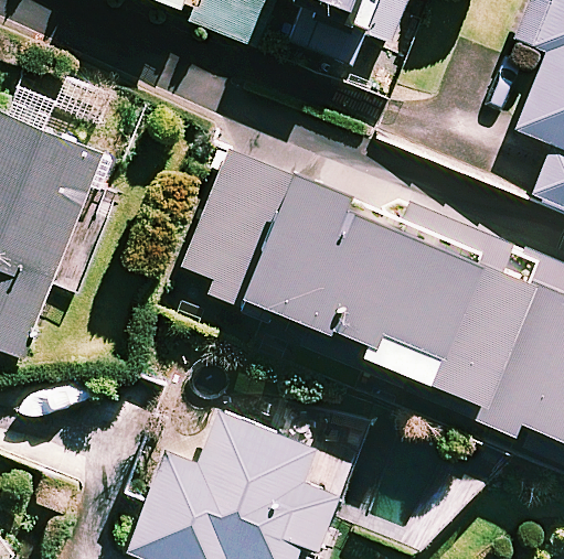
[(273,0),(219,0),(208,30),(254,47),(273,0)]
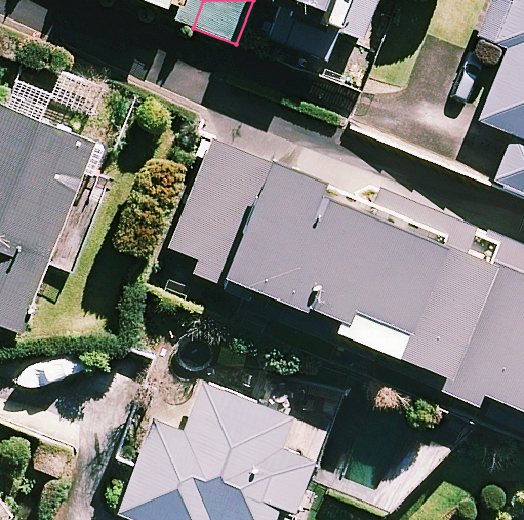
[(285,0),(290,2),(270,60),(320,78),(336,31),(361,39),(374,0),(285,0)]
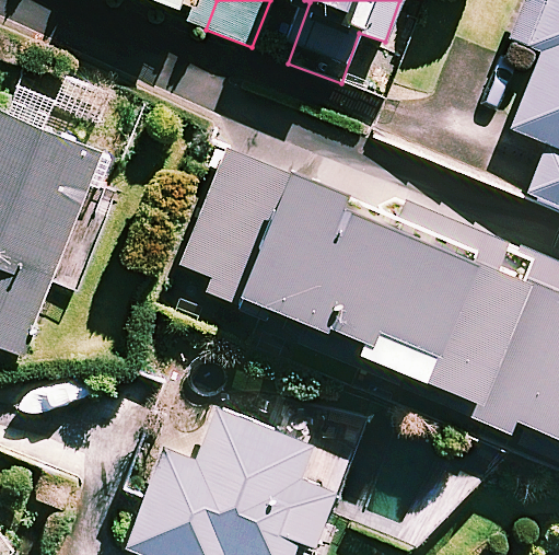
[(511,127),(545,140),(525,191),(558,204),(558,0),(547,0),(547,1),(544,0),(527,0),(513,37),(543,49),(511,127)]
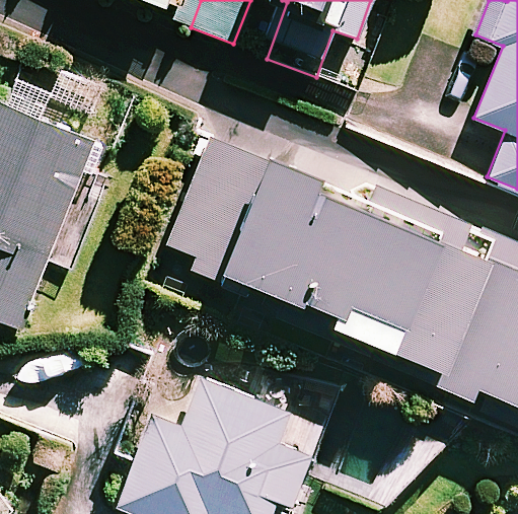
[(87,171),(100,140),(0,97),(0,318),(18,326),(46,261),(69,271),(106,179),(87,171)]
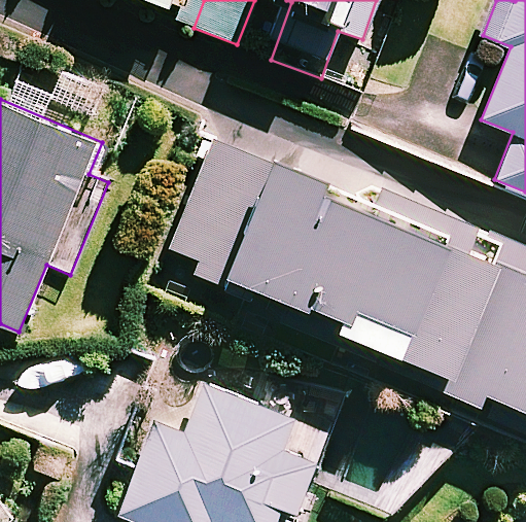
[(325,171),(217,127),(169,247),(198,258),(193,272),(246,294),(252,280),(281,292),(272,315),(336,342),(342,325),(463,375),(453,401),(525,430),(525,263),(321,179),(325,171)]
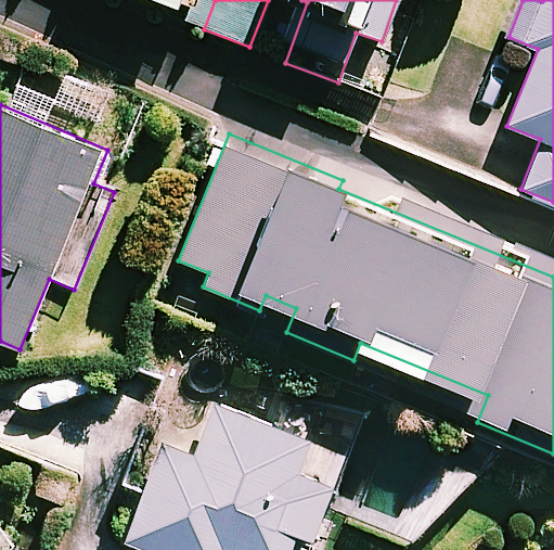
[(343,453),(214,404),(193,457),(160,444),(125,538),(154,549),(221,549),(222,548),(226,549),(284,549),(290,538),(308,545),(343,453)]
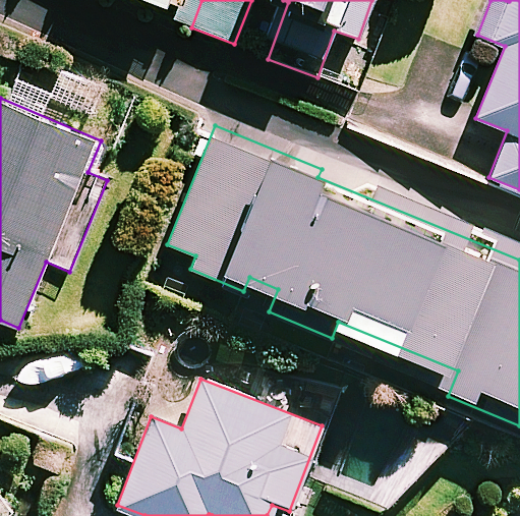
All buildings are outlined.
